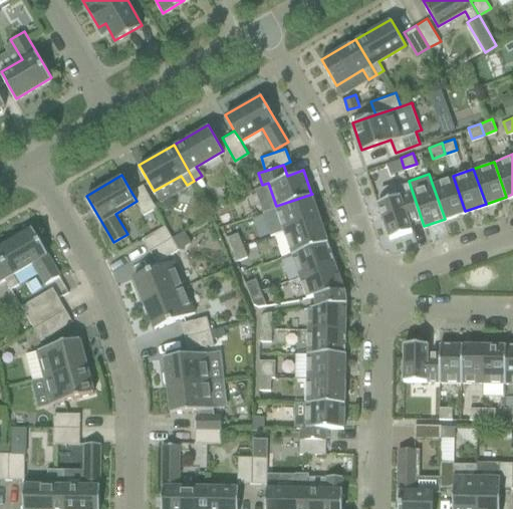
[(465,211),(453,176),(432,183),(445,219),(465,211)]
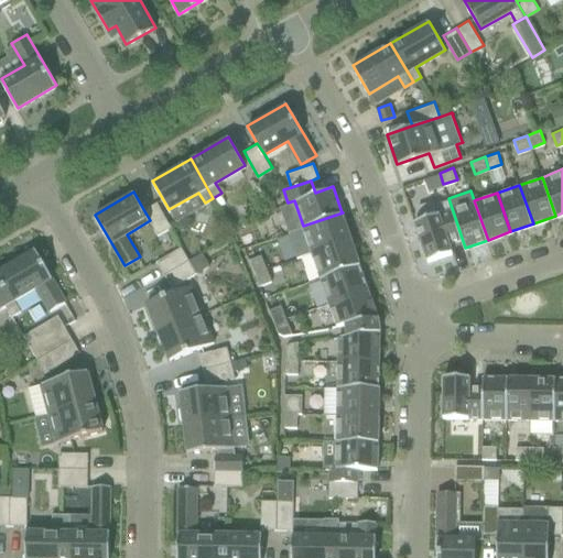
[(462,238),(448,198),(434,204),(433,199),(418,205),(423,218),(414,221),(428,260),(452,252),(450,242),(462,238)]
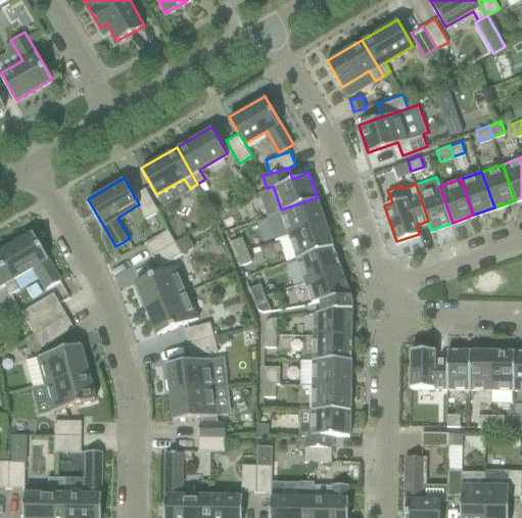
[(133,194),(139,204),(146,217),(159,209),(156,203),(146,186),(133,194)]
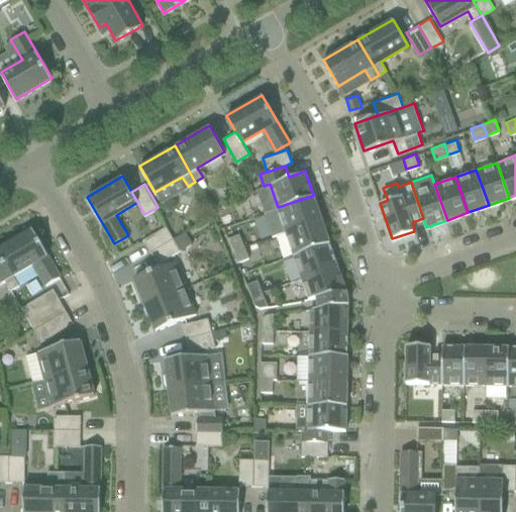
[(278,207),(264,212),(272,235),(286,230),(322,218),(314,195),(278,207)]
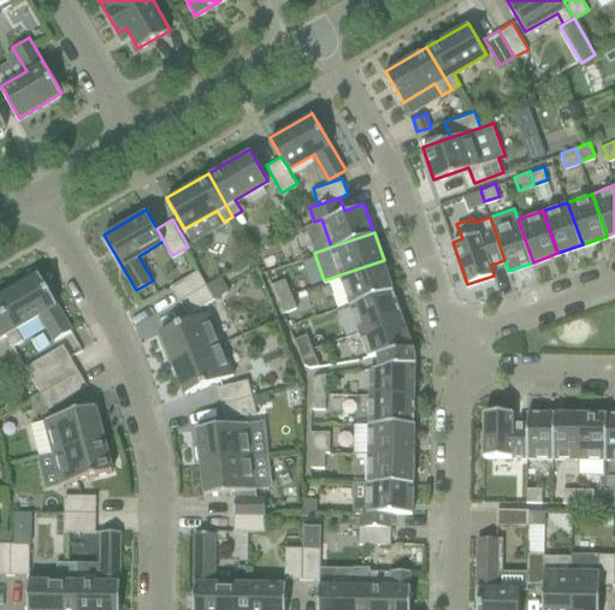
[(392,288),(384,260),(341,274),(350,302),(392,288)]
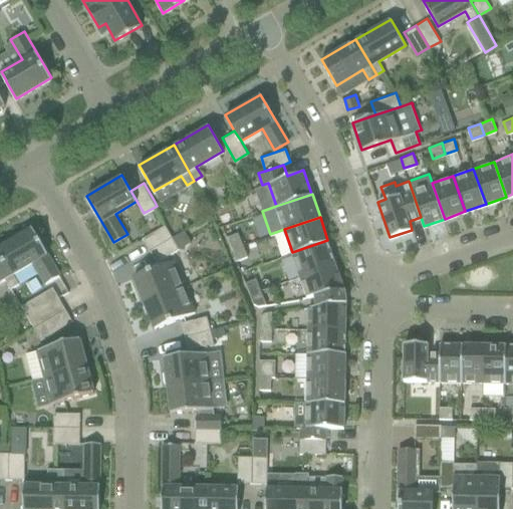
[(150,249),(173,236),(166,224),(143,237),(150,249)]
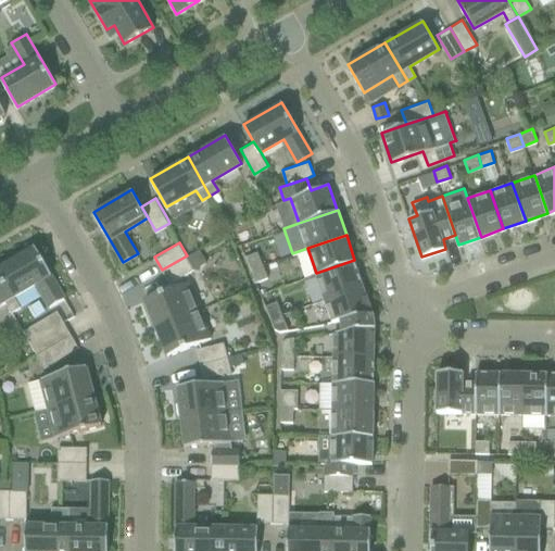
[(35,246),(0,265),(0,271),(14,296),(37,283),(50,305),(64,297),(35,246)]
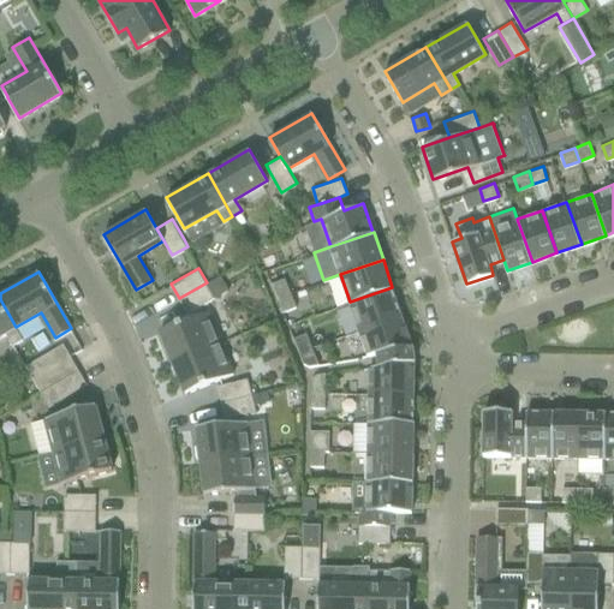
[(272,281),(278,296),(291,291),(285,276),(272,281)]
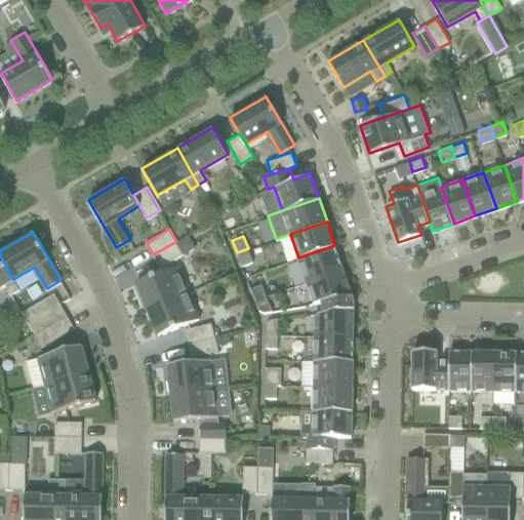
[(183,253),(176,241),(153,254),(160,267),(183,253)]
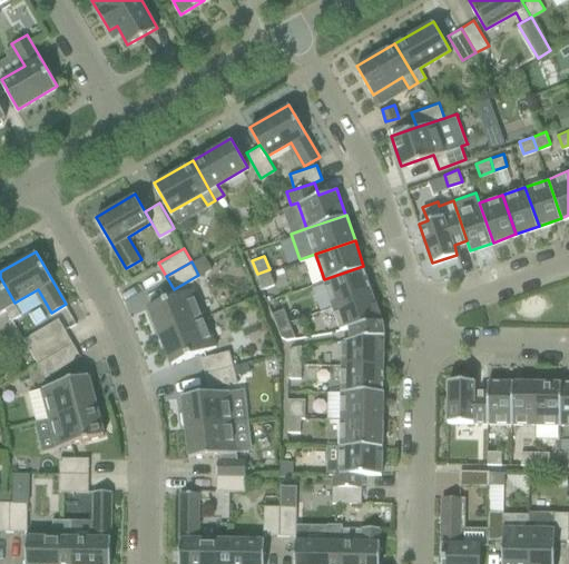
[(364,267),(363,266),(324,279),(333,305),(372,292),(363,267),(364,267)]
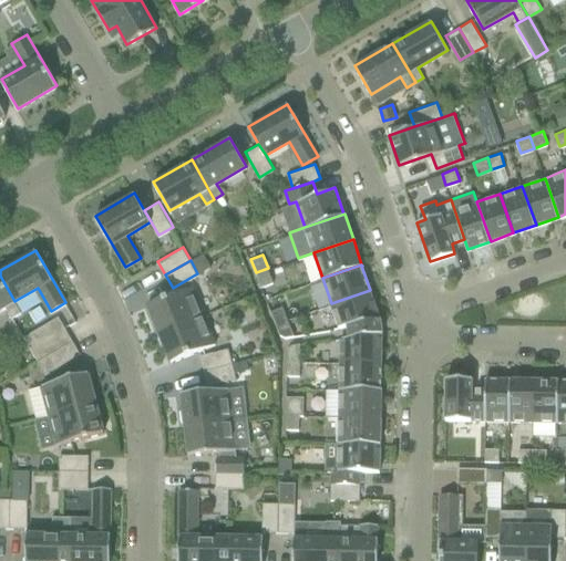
[(274,281),(268,268),(256,272),(261,286),(274,281)]
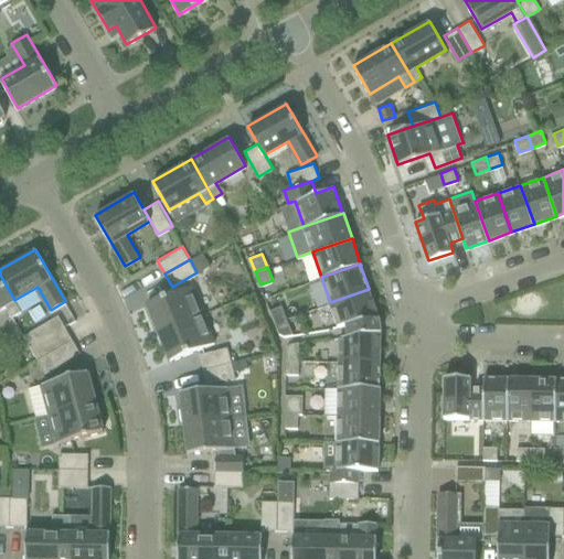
[(14,300),(0,275),(0,308),(6,304),(12,315),(21,310),(14,300)]
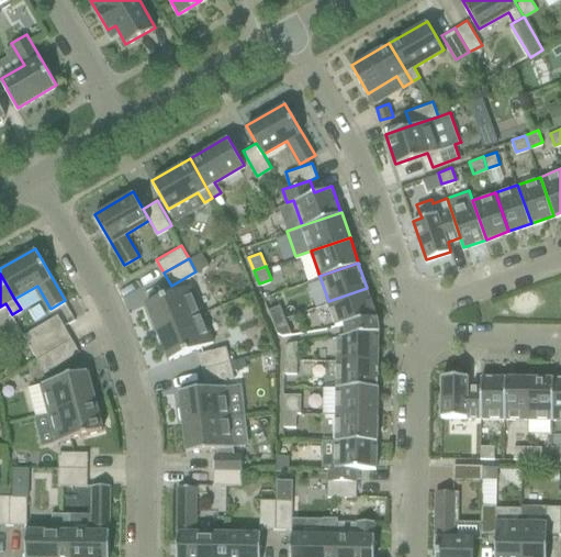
[(202,311),(190,283),(146,301),(158,330),(202,311)]
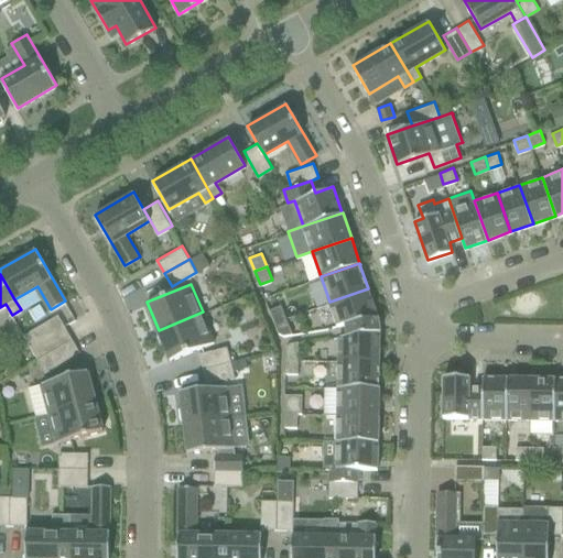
[(368,288),(329,302),(337,324),(345,323),(346,328),(347,335),(338,336),(338,359),(379,359),(380,330),(379,323),(378,316),(368,288)]
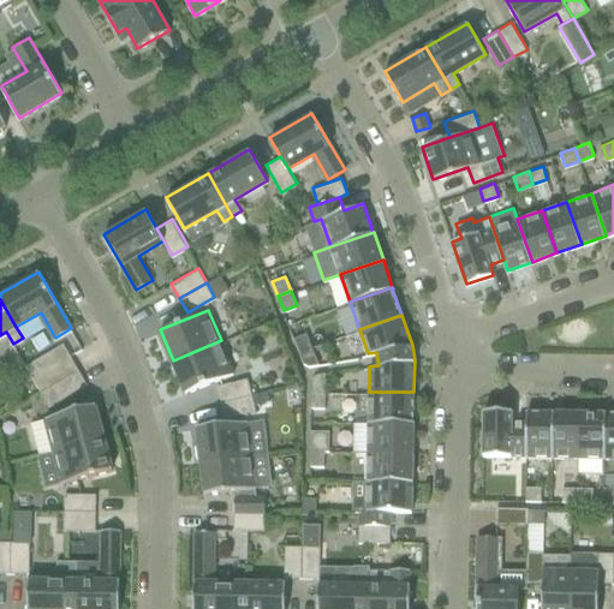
[(293,336),(299,351),(313,346),(307,332),(293,336)]
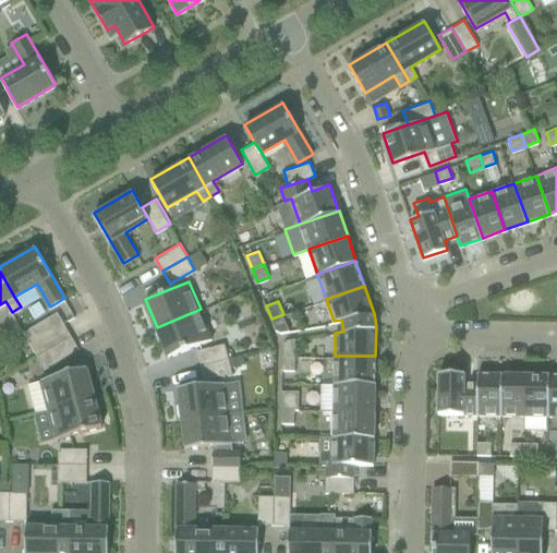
[(212,337),(201,309),(157,327),(168,356),(212,337)]
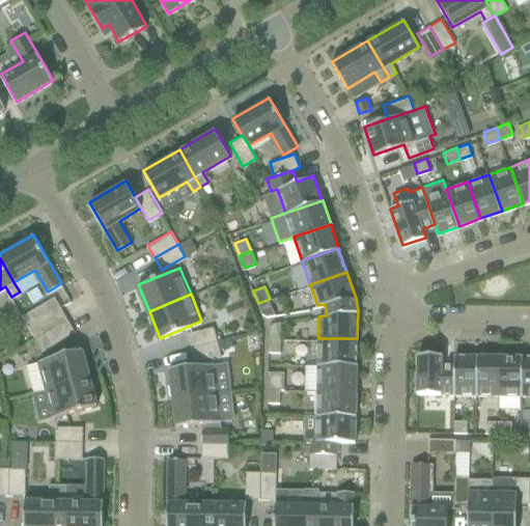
[(22,314),(35,337),(68,317),(55,295),(22,314)]
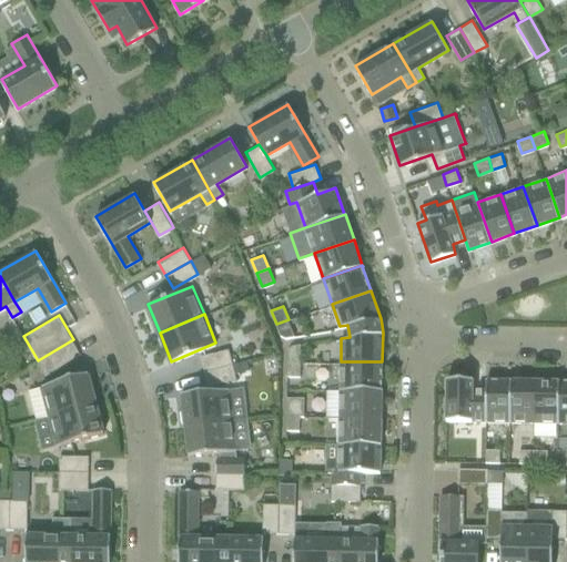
[(295,335),(289,319),(276,324),(281,334),(285,336),(295,335)]
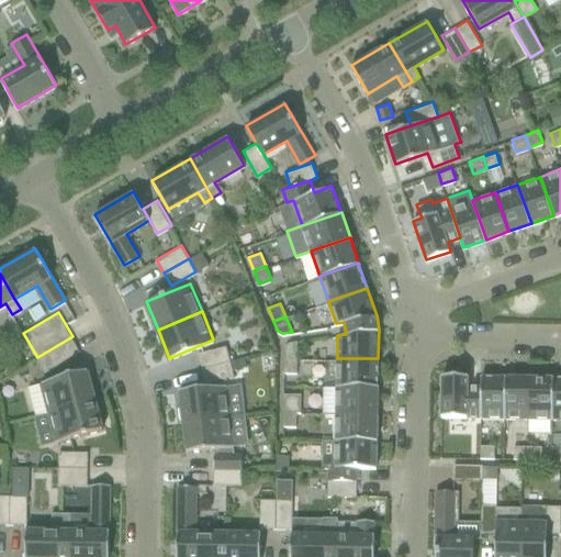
[(79,349),(73,336),(37,357),(45,370),(79,349)]
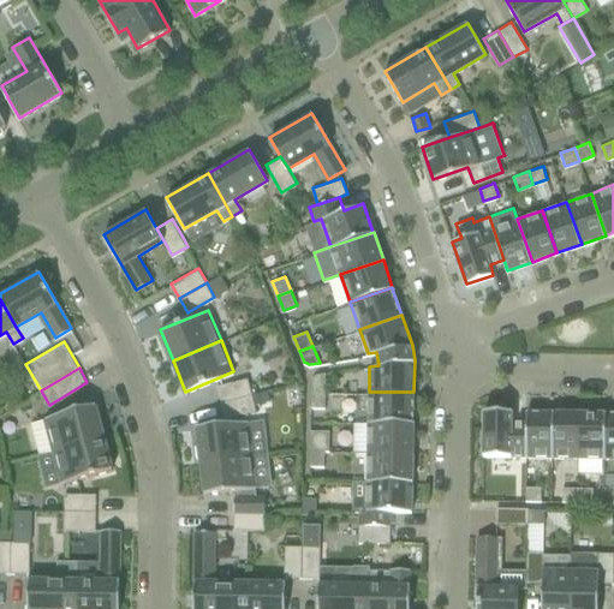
[(311,377),(311,390),(326,390),(326,371),(316,372),(311,377)]
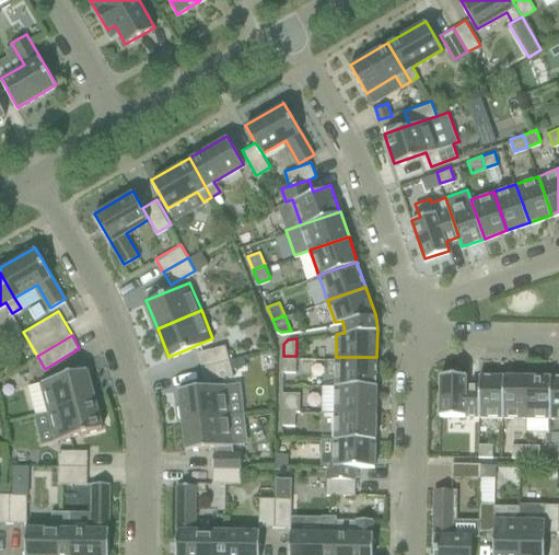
[(198,350),(201,365),(230,358),(225,343),(198,350)]
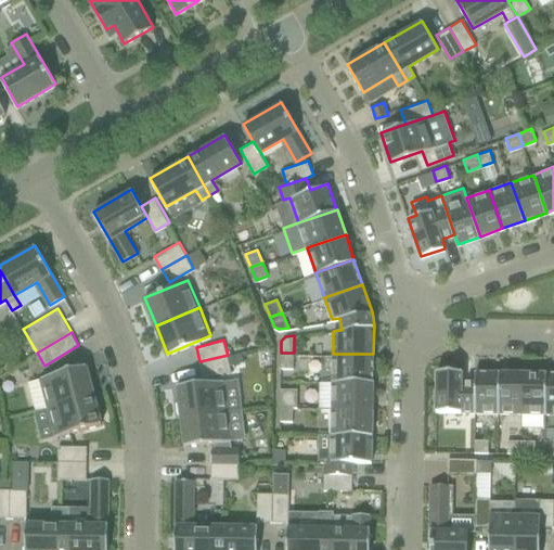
[(294,367),(294,353),(281,353),(281,367),(294,367)]
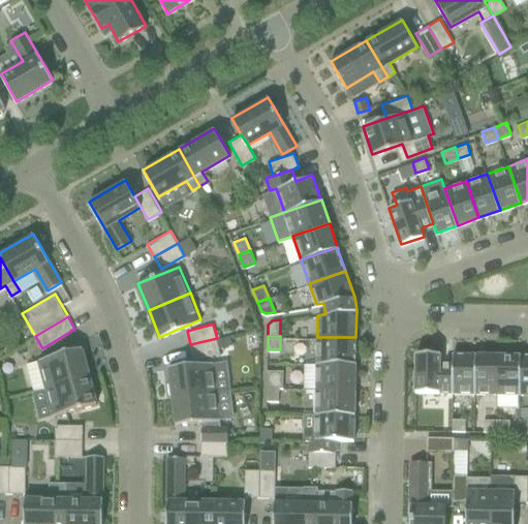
[(355,362),(355,337),(317,337),(316,362),(355,363),(355,362)]
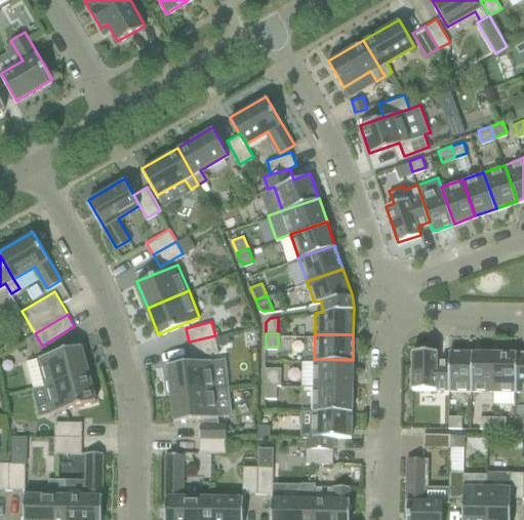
[(218,349),(215,335),(189,342),(193,356),(218,349)]
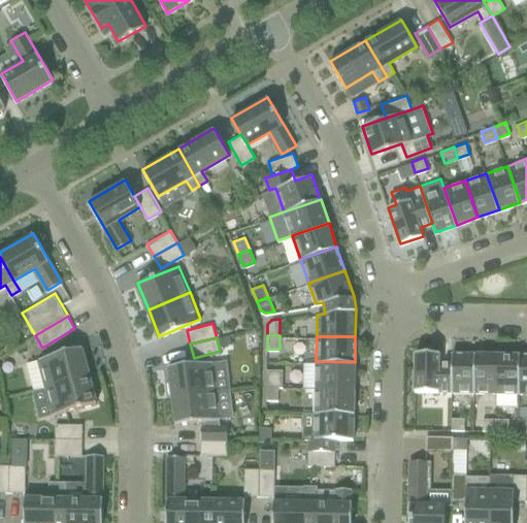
[(81,347),(39,358),(46,386),(89,374),(81,347)]
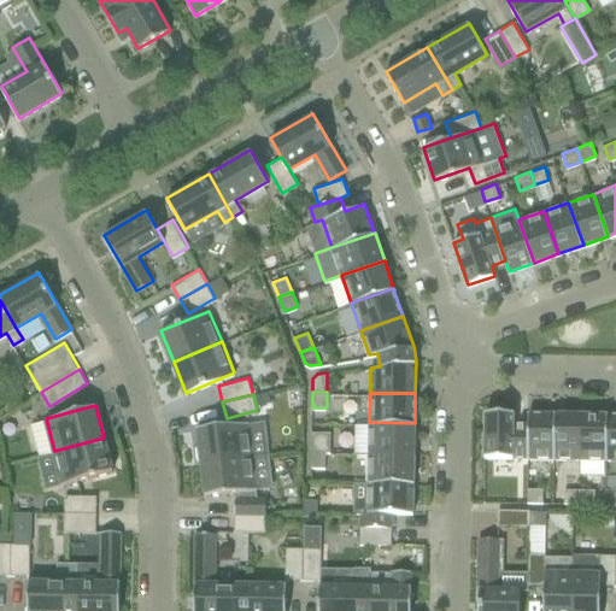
[(529,423),(528,423),(514,422),(514,411),(486,411),(485,456),(528,457),(529,423)]
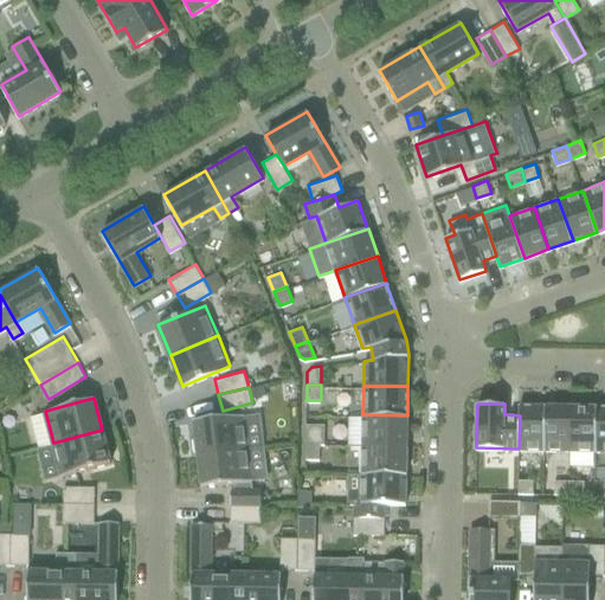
[(545,449),(545,405),(519,404),(519,415),(520,415),(519,449),(545,449)]
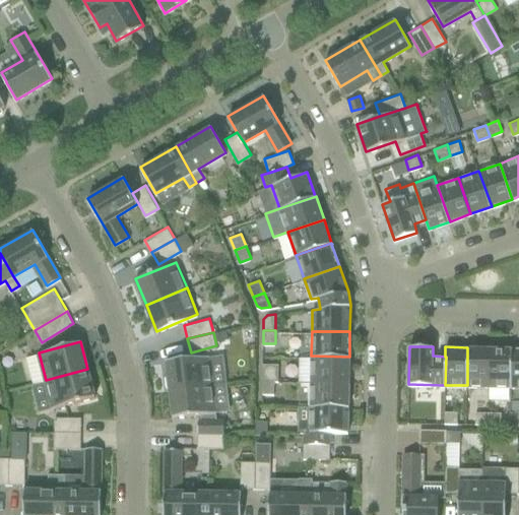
[(489,386),(490,347),(467,347),(467,385),(489,386)]
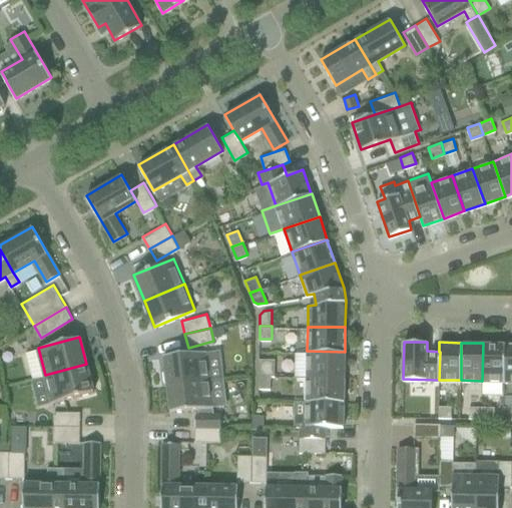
[(504,381),(505,343),(483,343),(482,381),(504,381)]
